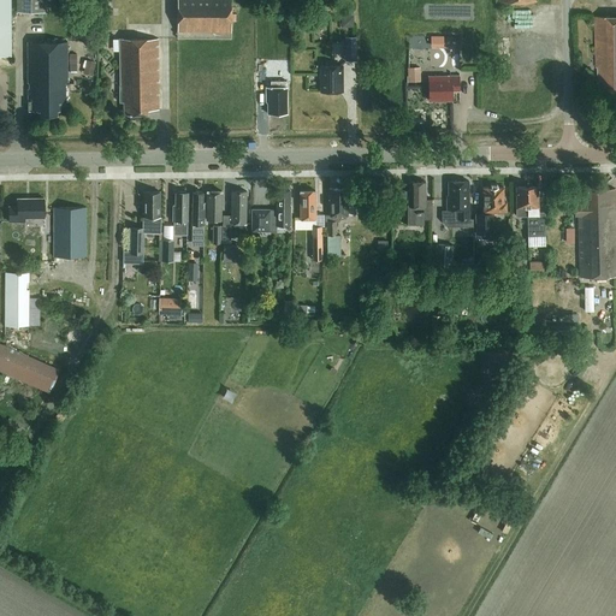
[(0,0),(0,54),(11,55),(10,0),(0,0)]
